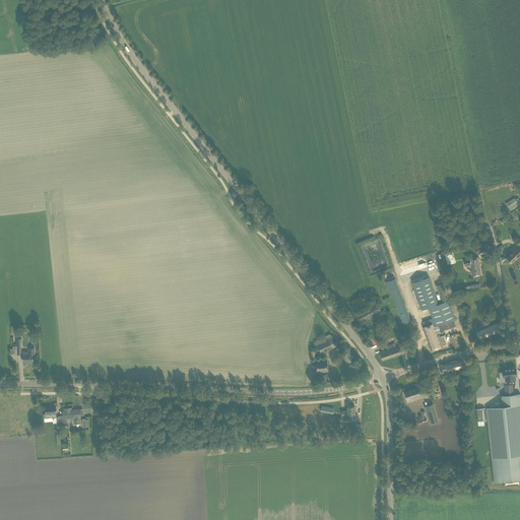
[(515,198),(506,203),(510,211),(519,205),(515,198)]
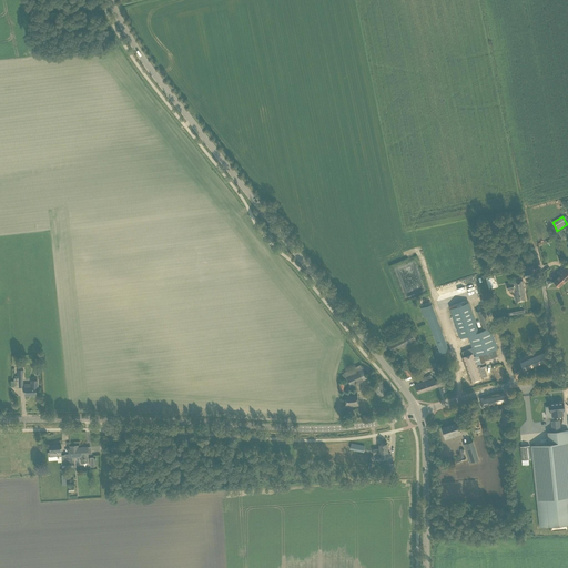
[(554,282),(558,287),(567,279),(567,263),(560,271),(561,272),(558,275),(559,276),(554,282)]
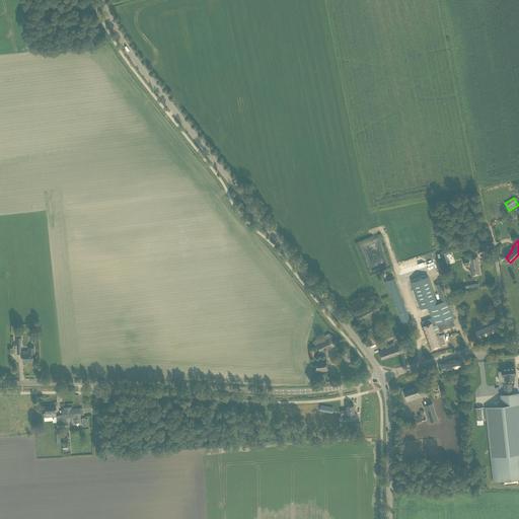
[(470,272),(471,276),(480,275),(477,256),(470,257),(470,258),(462,260),(463,266),(470,265),(471,271),(470,272)]
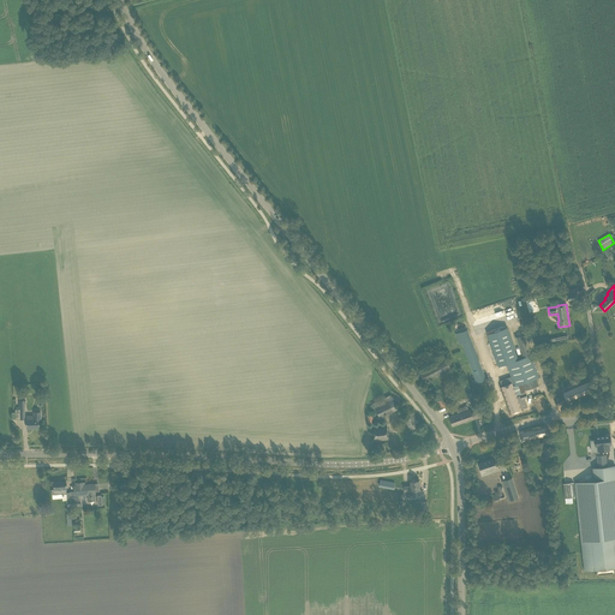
[(507,328),(487,334),(497,366),(507,364),(514,386),(513,387),(512,383),(500,387),(506,404),(508,404),(518,399),(517,396),(519,395),(521,400),(527,398),(525,390),(538,386),(536,378),(538,378),(536,372),(531,356),(524,335),(515,338),(523,358),(518,359),(507,328)]
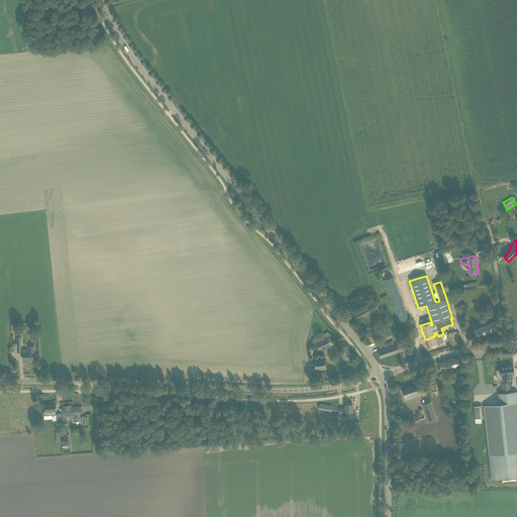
[(399,317),(401,321),(408,318),(406,314),(393,277),(383,281),(386,290),(389,289),(399,317)]
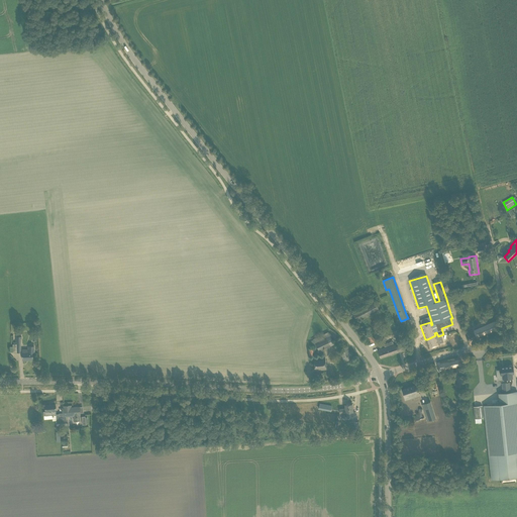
[(474,330),(477,337),(498,328),(495,321),(474,330)]
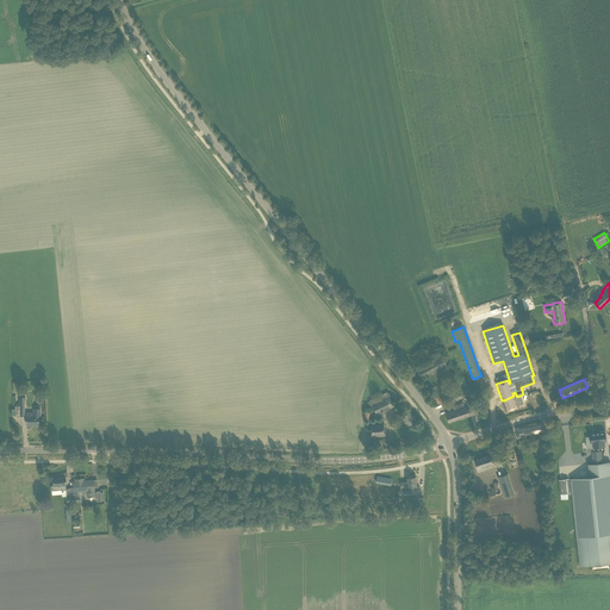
[(433,396),(437,405),(442,403),(437,393),(440,392),(437,386),(431,390),(433,392),(431,392),(433,396)]
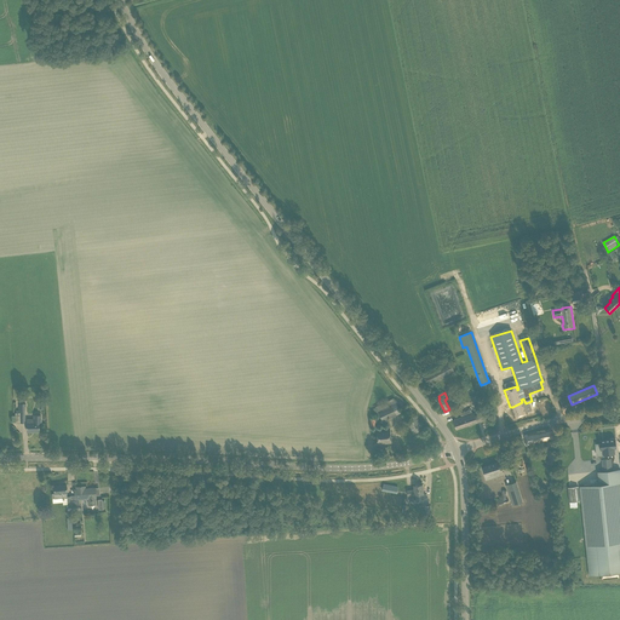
[(471,397),(475,408),(482,406),(477,395),(471,397)]
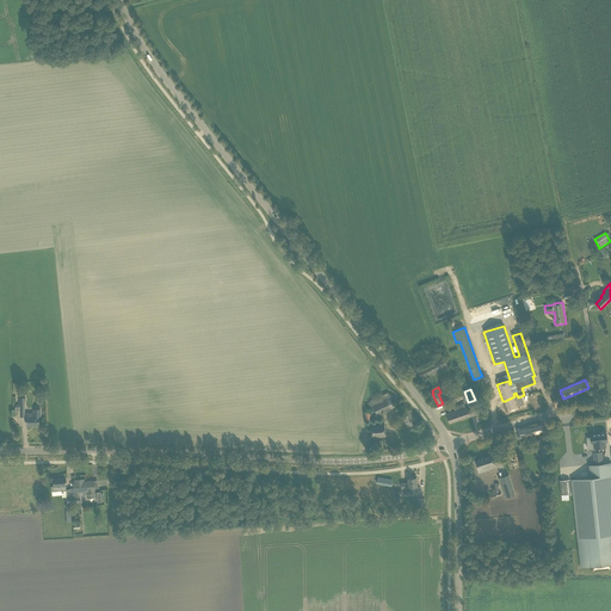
[(394,406),(388,393),(370,401),(376,415),(394,406)]
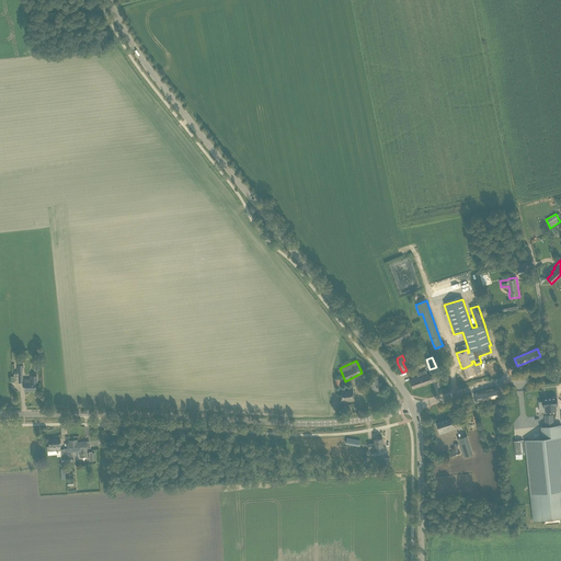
[(474,373),(472,366),(476,365),(473,361),(471,362),(472,364),(464,368),(466,376),(474,373)]
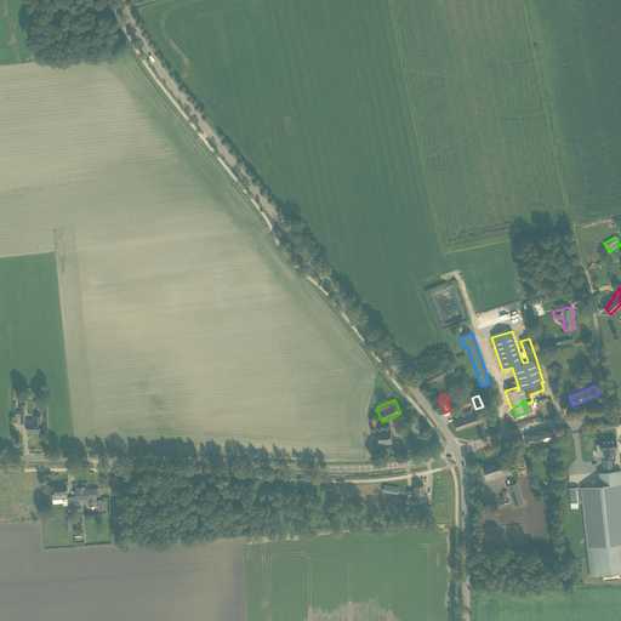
[(20,405),(20,414),(16,414),(16,423),(26,423),(24,406),(26,406),(26,404),(20,405)]
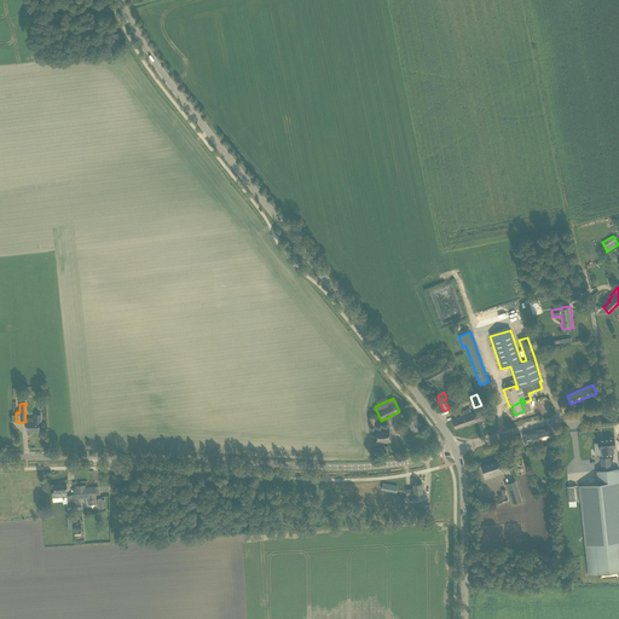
[(461,417),(452,420),(456,429),(480,421),(491,417),(487,408),(472,412),(470,409),(460,412),(461,417)]
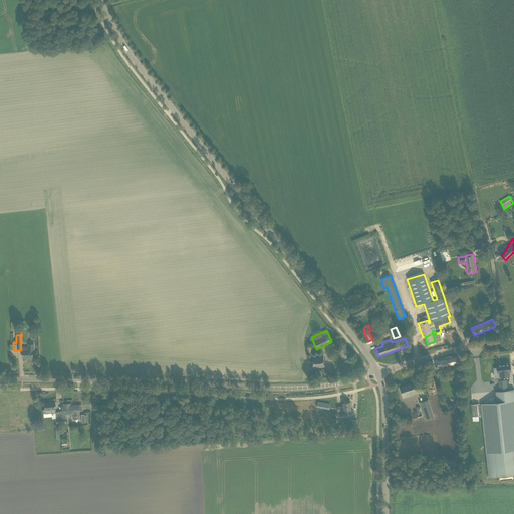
[(26,357),(26,358),(33,358),(32,353),(32,350),(34,350),(34,344),(28,344),(28,350),(22,350),(22,352),(22,357),(26,357)]
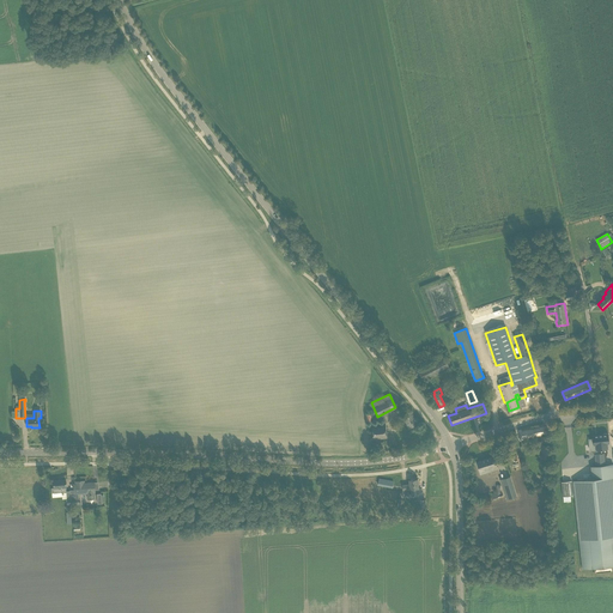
[(419,426),(411,411),(401,416),(410,431),(419,426)]
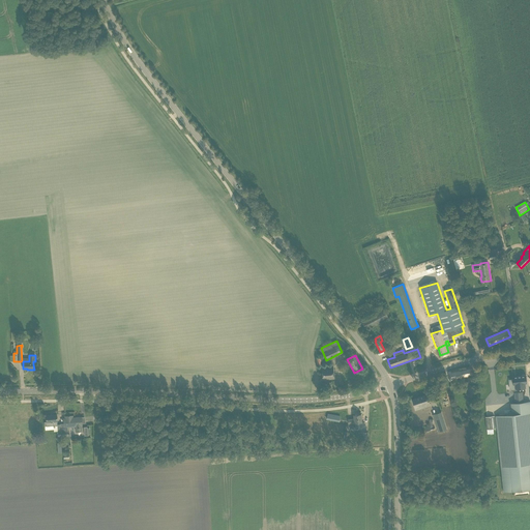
[(329,370),(322,370),(322,374),(322,379),(329,378),(329,379),(334,379),(333,367),(329,367),(329,370)]
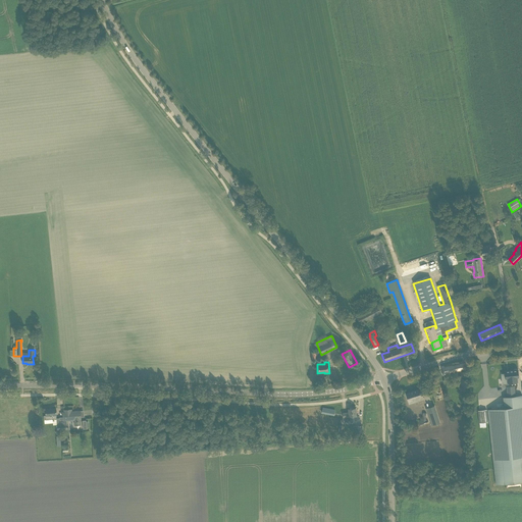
[(442,371),(442,374),(464,370),(463,367),(462,362),(455,364),(454,363),(441,366),(442,371)]
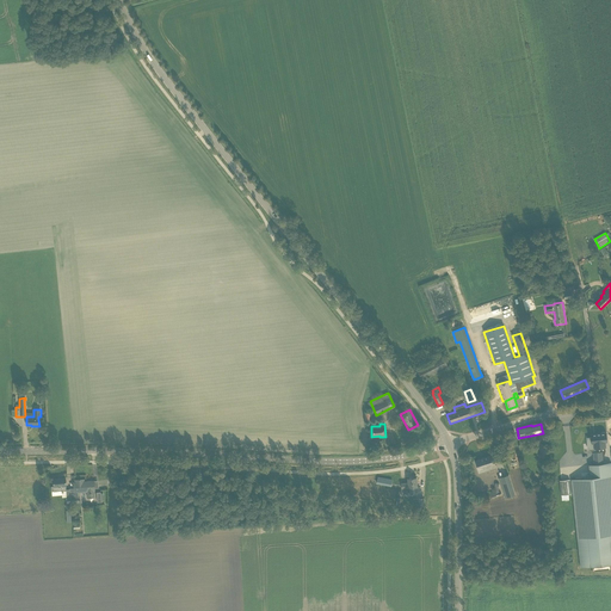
[(597,448),(597,452),(602,452),(605,451),(605,442),(606,442),(605,432),(600,432),(602,433),(591,434),(591,439),(590,439),(591,449),(597,448)]
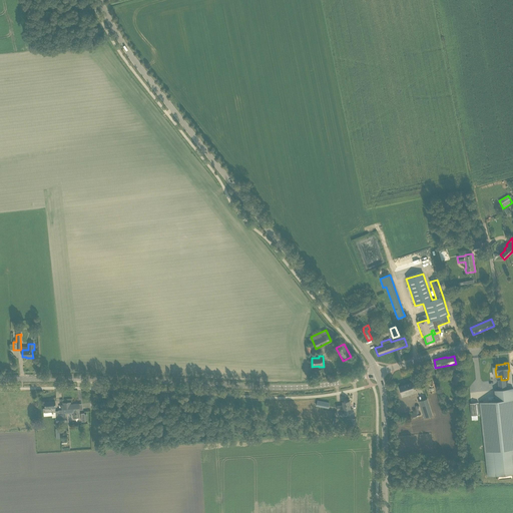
[(512,390),(512,389),(506,389),(505,380),(501,380),(497,380),(498,390),(494,391),(495,401),(479,403),(487,476),(498,475),(498,479),(512,477),(512,474),(512,473),(512,390)]
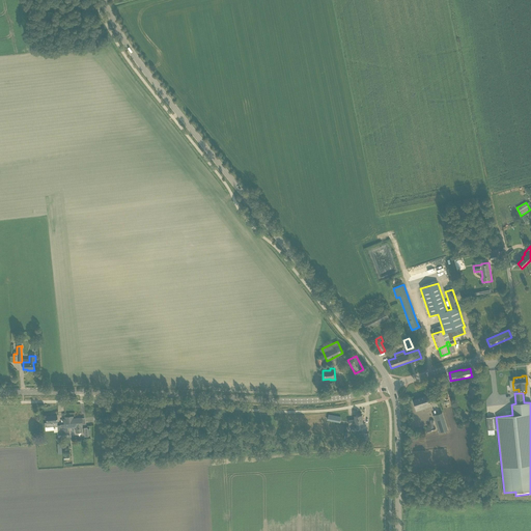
[(430,406),(428,400),(427,395),(413,400),(416,409),(421,407),(422,409),(430,406)]
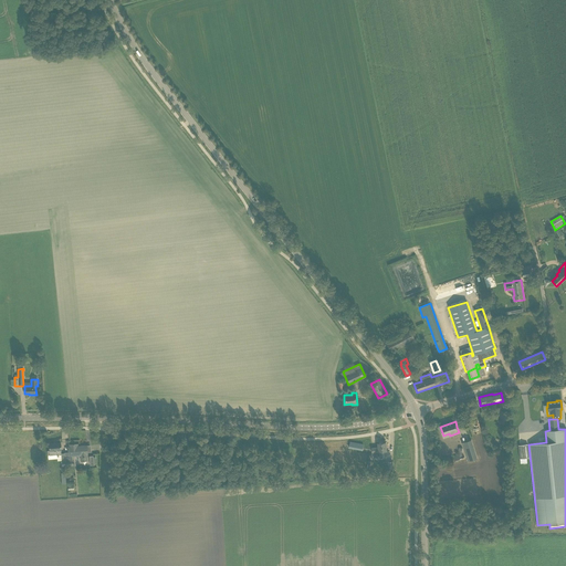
[(462,442),(468,461),(477,459),(471,440),(462,442)]
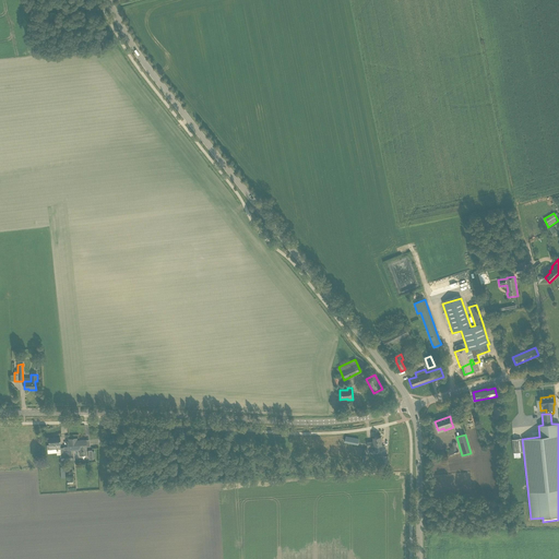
[(60,448),(60,444),(60,437),(52,438),(52,439),(49,439),(49,444),(47,445),(47,450),(56,449),(57,451),(57,454),(60,454),(61,455),(59,455),(59,459),(61,458),(61,460),(64,460),(64,458),(63,448),(60,448)]
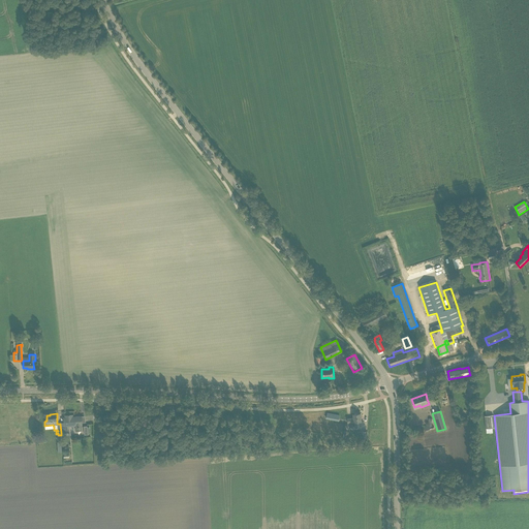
[(359,422),(361,422),(361,413),(352,414),(353,418),(347,418),(347,423),(354,423),(355,429),(359,428),(359,422)]
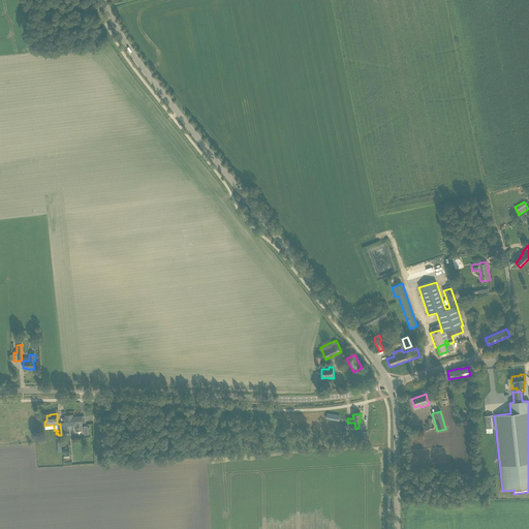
[(82,425),(81,416),(72,417),(72,415),(65,415),(65,417),(63,417),(64,423),(60,424),(61,433),(61,435),(68,435),(68,430),(67,430),(67,426),(75,426),(75,427),(78,427),(78,428),(79,428),(79,427),(82,427),(82,425)]
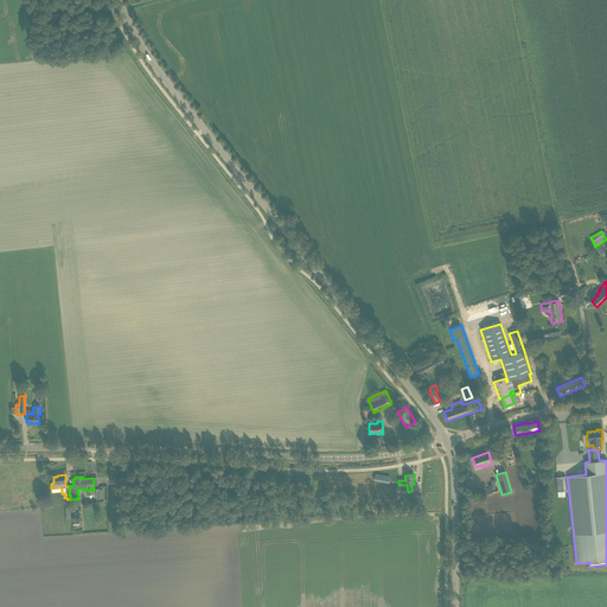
[(556,478),(557,492),(567,491),(566,477),(556,478)]
